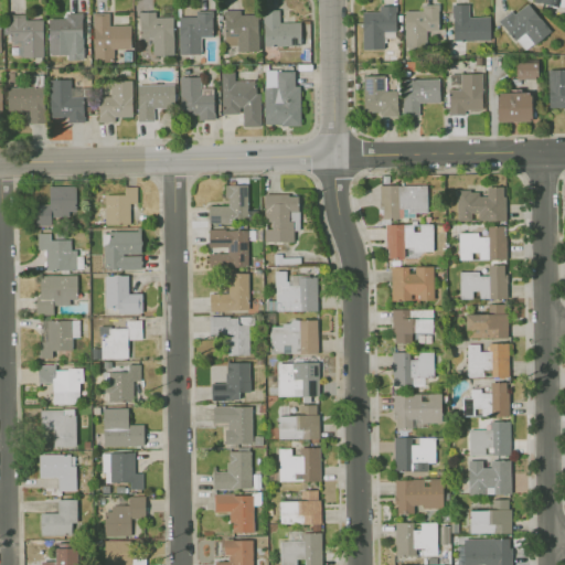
[(550,32),(528,1),(500,20),(522,51),(550,32)]
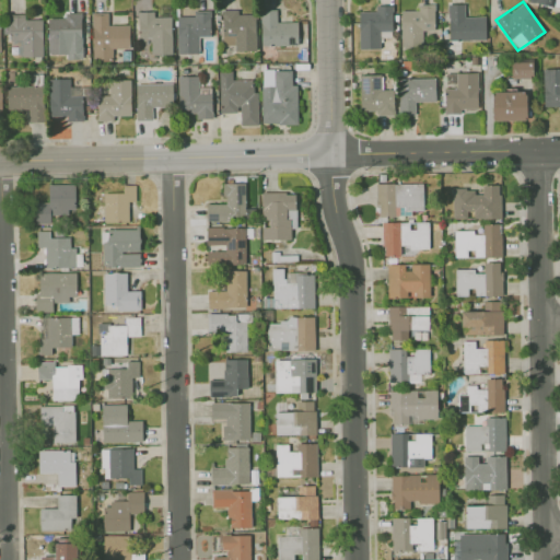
[(485,15),(464,16),(464,3),(447,4),(448,39),(486,38),(485,15)]
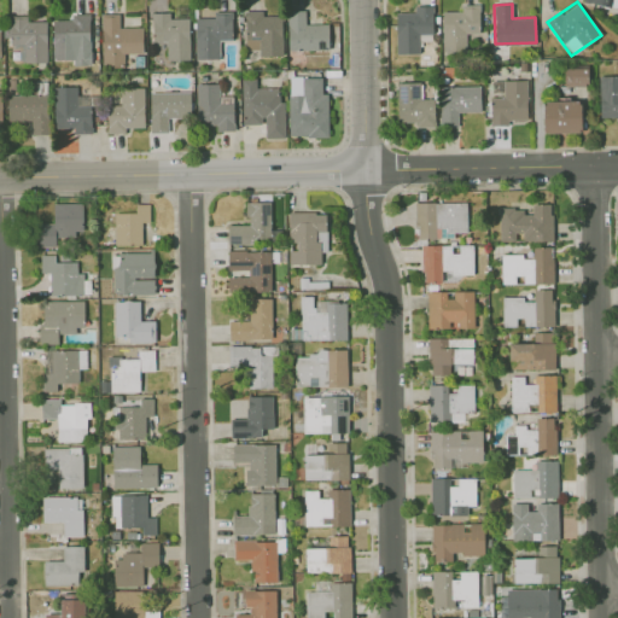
[(432,34),(432,5),(414,6),(414,12),(395,12),(396,53),(419,53),(419,34),(432,34)]
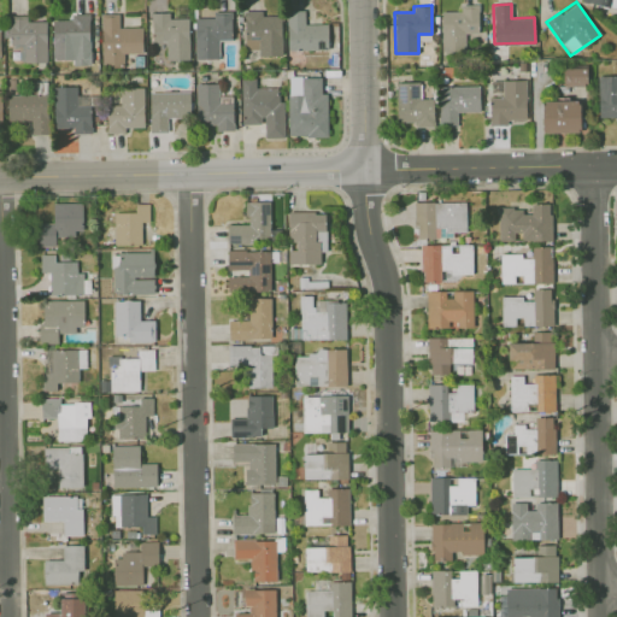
[(479,33),(479,5),(460,5),(460,11),(441,11),(441,51),(465,51),(464,33),(479,33)]
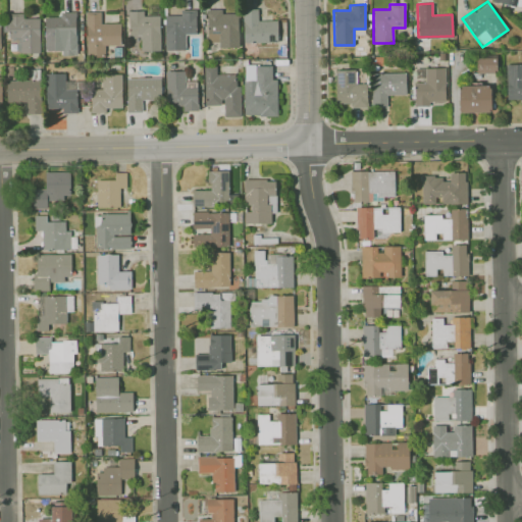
[(239,47),(238,12),(221,13),(221,8),(206,9),(207,36),(219,35),(219,47),(239,47)]
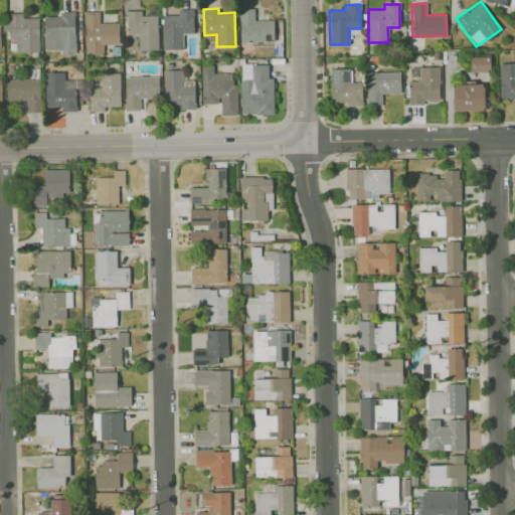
[(240,41),(274,40),(273,19),(254,20),(253,8),(239,9),(240,41)]
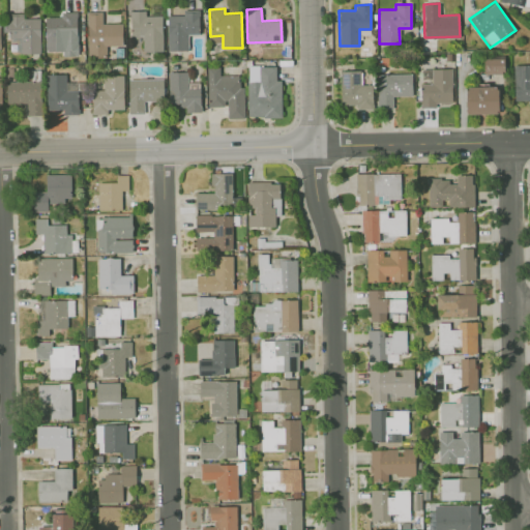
[(168,51),(188,50),(188,34),(199,34),(199,9),(183,9),(183,15),(167,16),(168,51)]
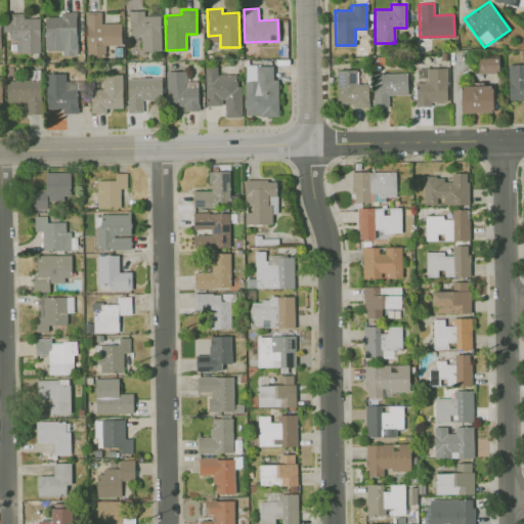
[(160,15),(143,15),(143,10),(128,10),(129,35),(140,35),(141,51),(161,50),(160,15)]
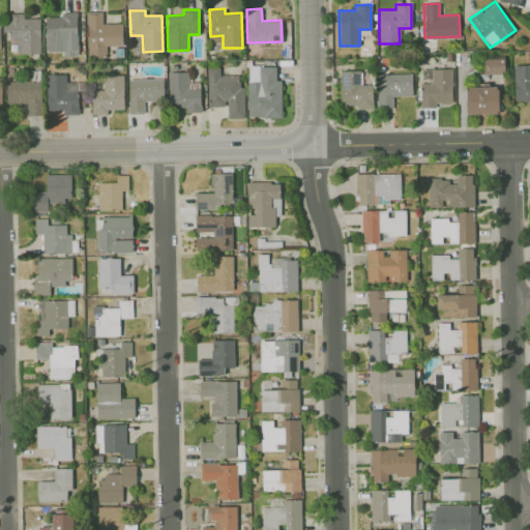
[(77,11),(60,12),(60,17),(45,17),(45,52),(62,52),(62,56),(78,56),(77,11)]
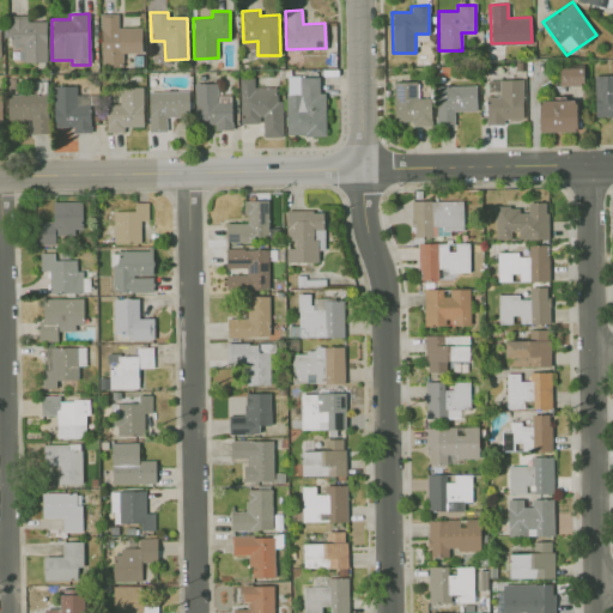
[(141,26),(119,28),(117,13),(99,13),(101,66),(123,65),(123,53),(141,53),(141,26)]
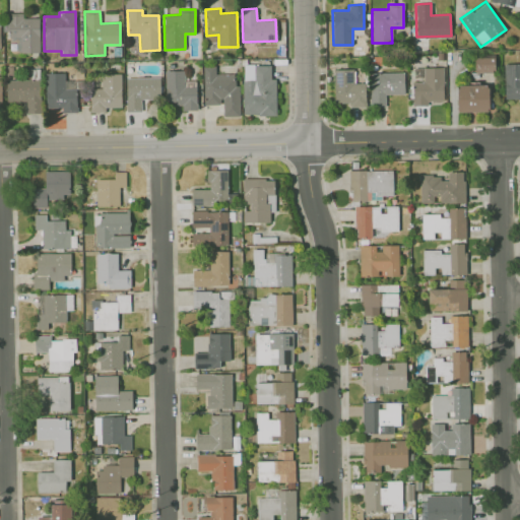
[(39,53),(40,17),(22,17),(22,13),(6,13),(6,38),(19,38),(19,52),(39,53)]
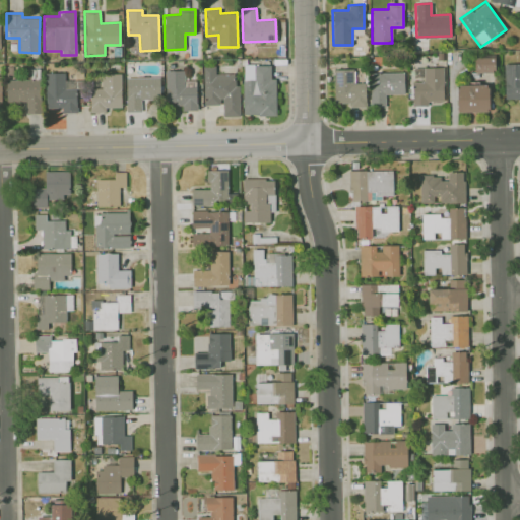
[(474,72),(495,72),(495,55),(474,55),(474,72)]
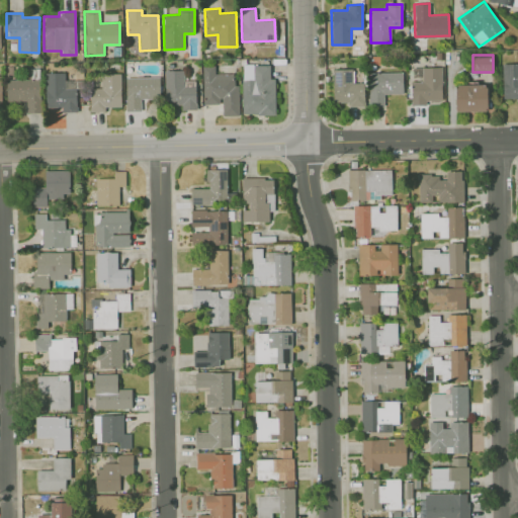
[(517,63),(502,64),(503,98),(517,98),(517,63)]
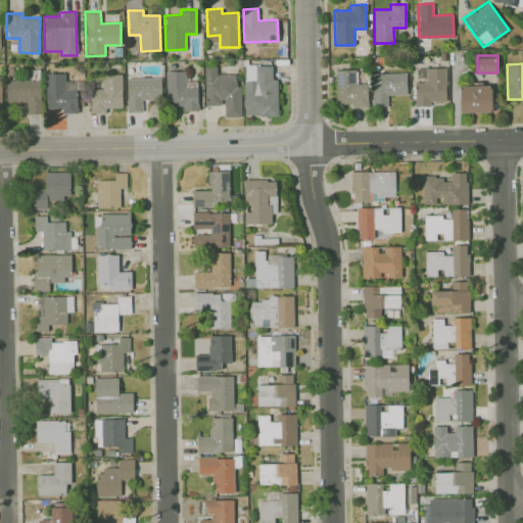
[(244,115),(278,114),(277,78),(272,78),(272,64),(244,64),(244,115)]
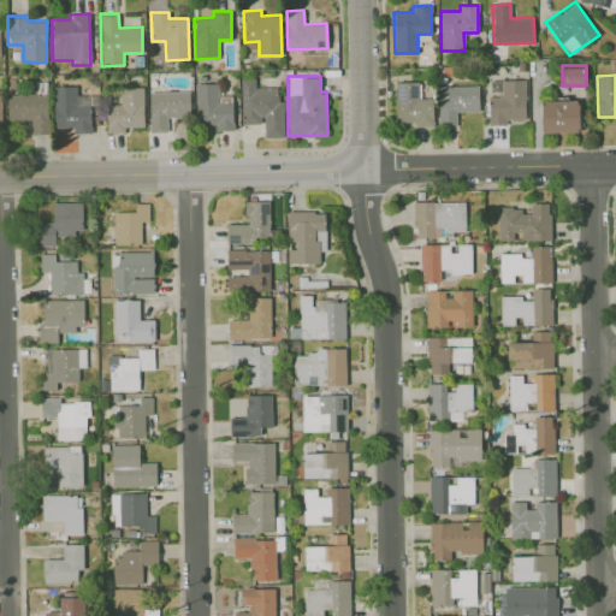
[(283,137),(282,87),(255,87),(255,77),(240,78),(241,124),(262,123),(264,137),(283,137)]
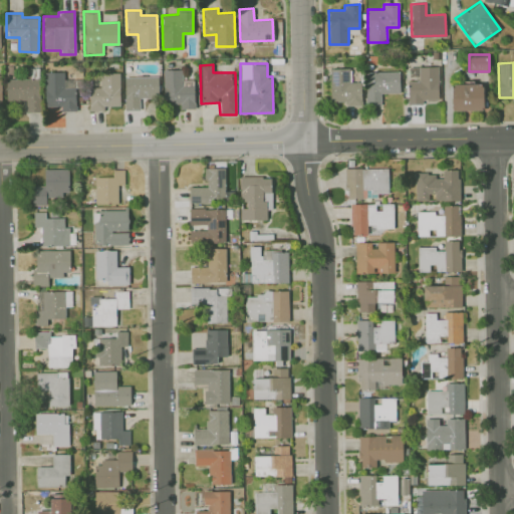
[(423,103),(423,99),(439,99),(438,66),(418,66),(419,80),(408,80),(408,104),(423,103)]
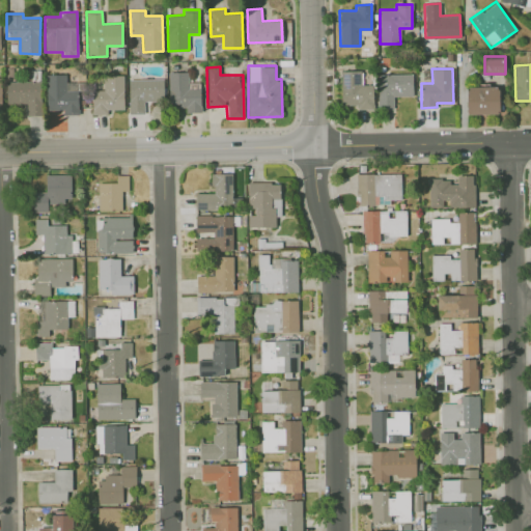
[(341,71),(341,108),(373,107),(372,84),(362,84),(362,71),(341,71)]
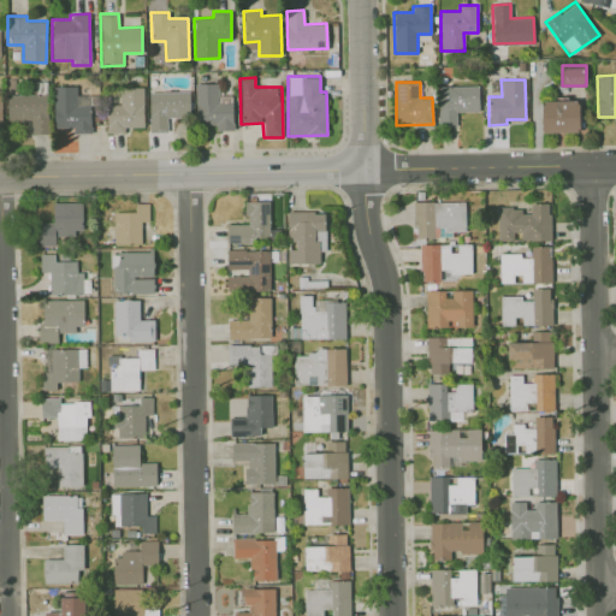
[(218,83),(195,83),(196,124),(213,124),(213,130),(232,130),(232,95),(219,95),(218,83)]
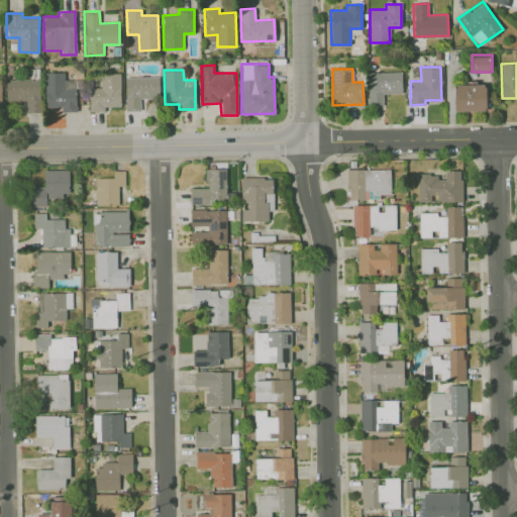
[(65,80),(64,72),(47,73),(48,107),(77,106),(76,79),(65,80)]
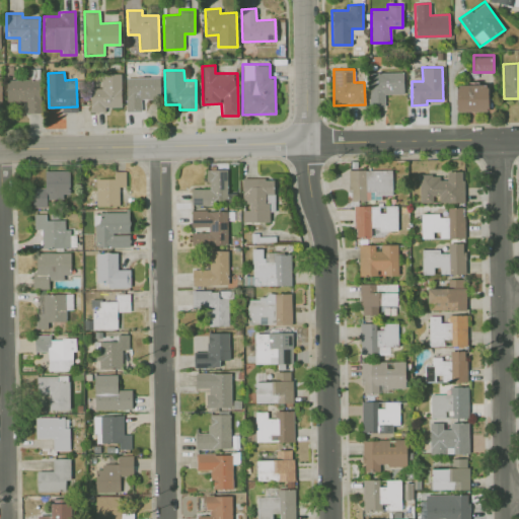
[(403,93),(403,72),(368,73),(369,105),(384,105),(384,94),(403,93)]
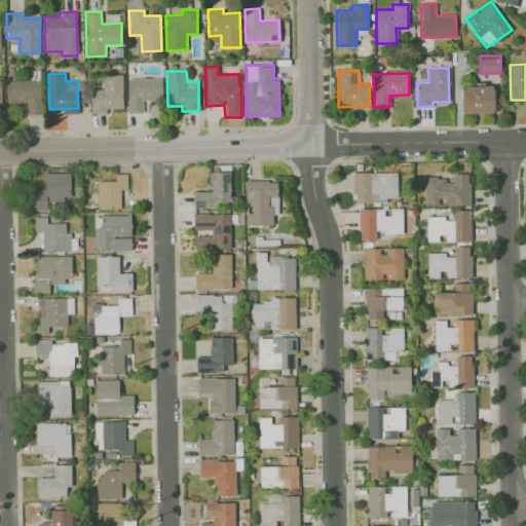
[(122,74),(103,74),(104,88),(90,89),(91,113),(106,113),(106,109),(122,108),(122,74)]
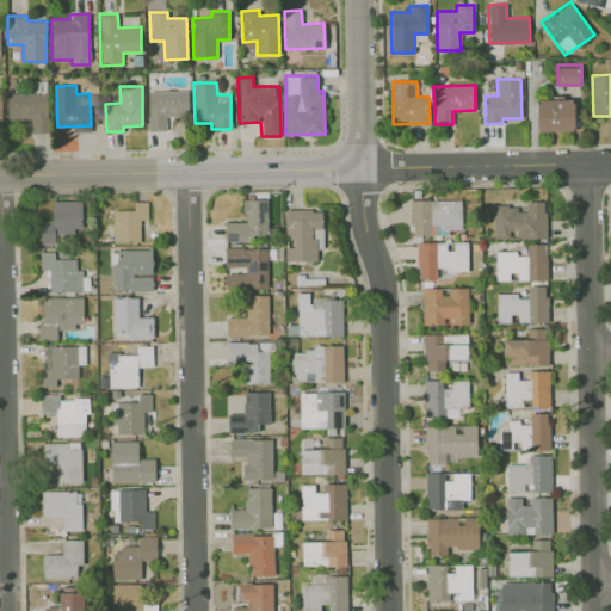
[(166,130),(166,116),(189,116),(187,91),(148,91),(148,130),(166,130)]
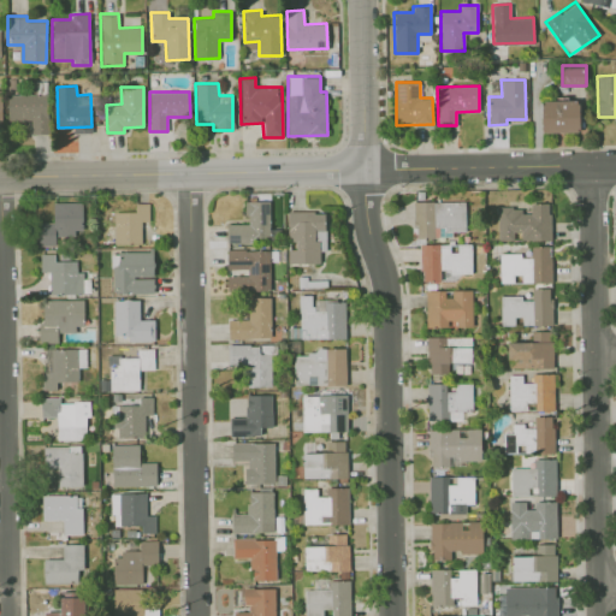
[(48,134),(48,93),(7,94),(7,123),(30,122),(30,134),(48,134)]
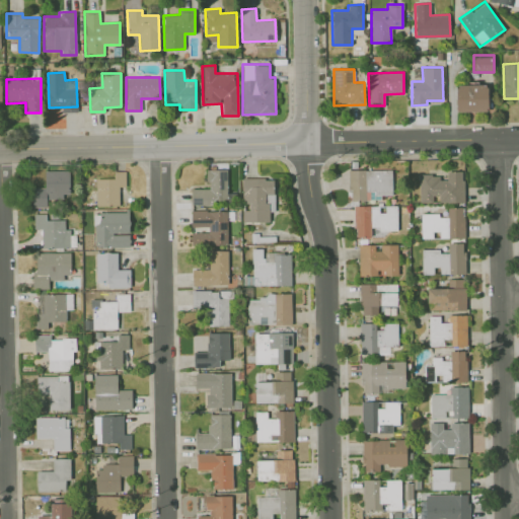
[(456,84),(456,112),(488,110),(488,84),(456,84)]
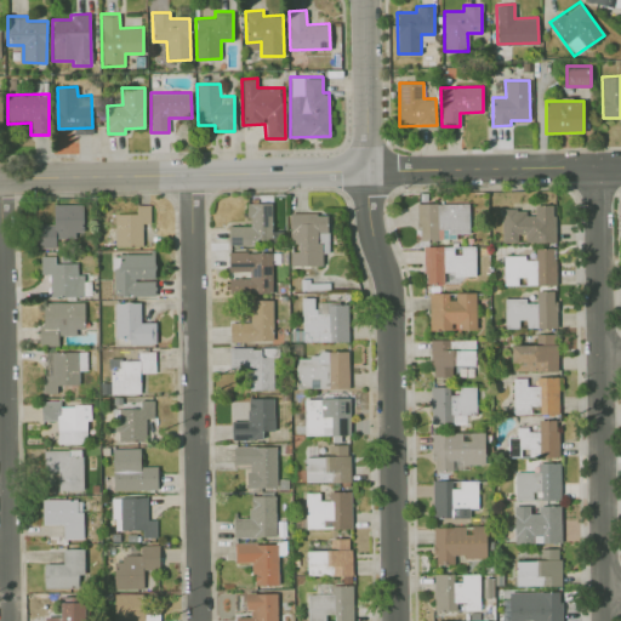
[(272,203),(248,203),(248,226),(228,224),(228,243),(271,243),(272,203)]
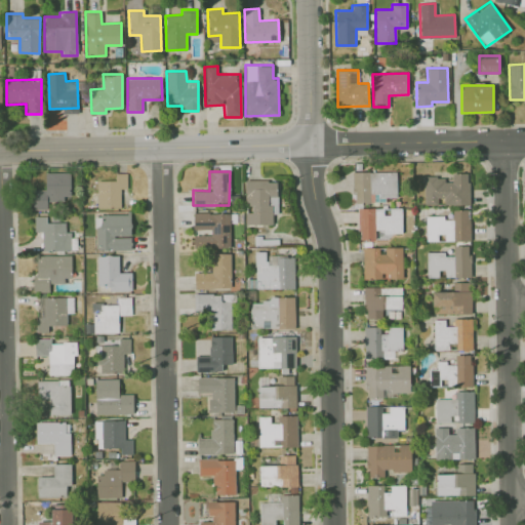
[(396,172),(354,171),(353,201),(381,202),(381,197),(396,197),(396,172)]
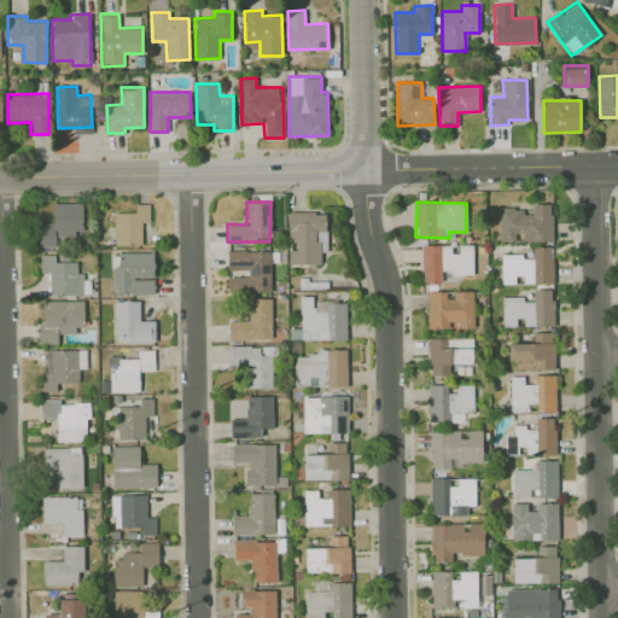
[(36,223),(38,246),(56,245),(56,234),(82,234),(82,203),(52,203),(53,222),(36,223)]
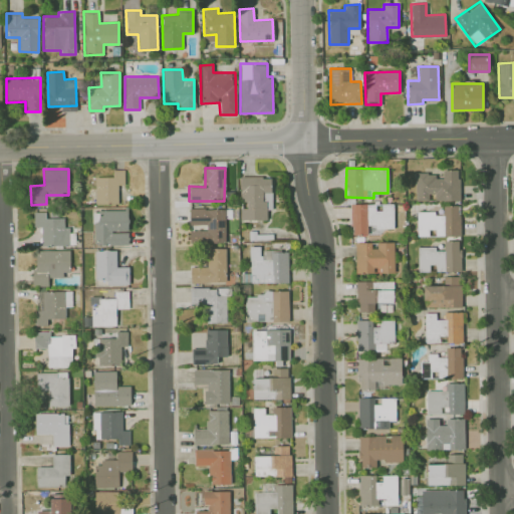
[(459,200),(459,169),(442,170),(442,174),(415,174),(415,200),(459,200)]
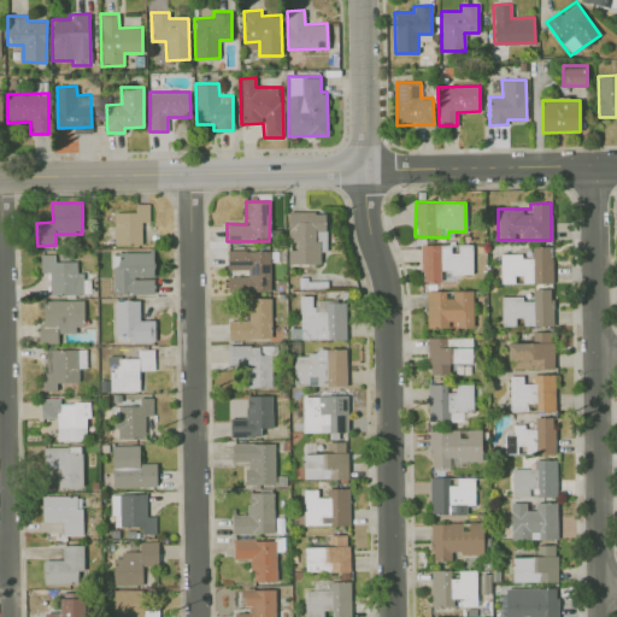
[(115,212),(115,244),(141,244),(141,222),(148,222),(148,204),(135,204),(135,212),(115,212)]
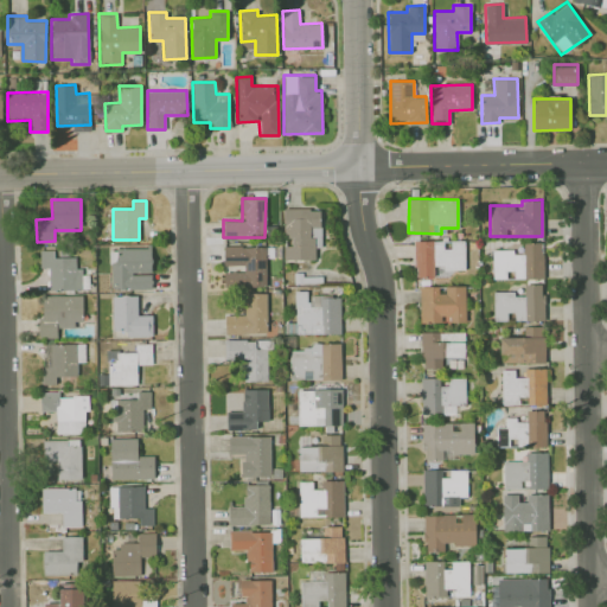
[(314,260),(315,247),(320,248),(320,209),(285,209),(283,260),(314,260)]
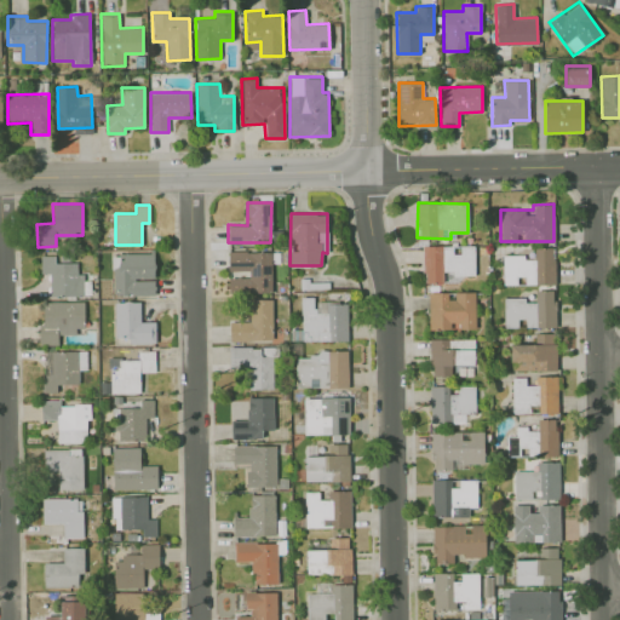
[(474,274),(474,246),(460,246),(460,254),(452,254),(452,246),(423,246),(423,282),(443,282),(443,274),(474,274)]
